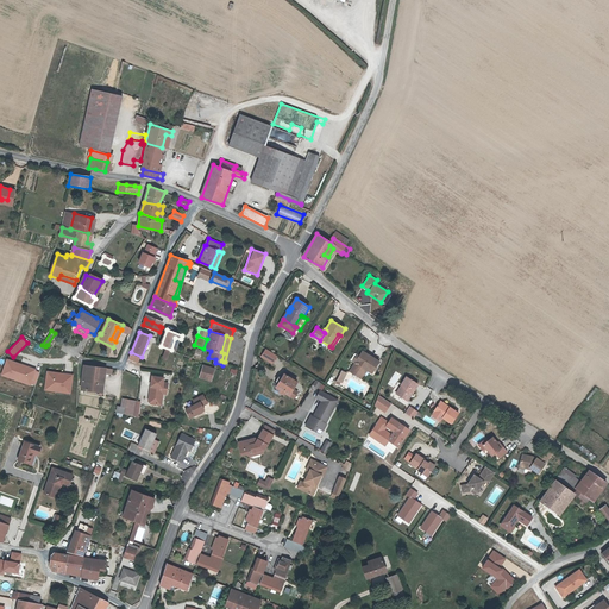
[(171,350),(176,351),(181,339),(175,338),(171,350)]
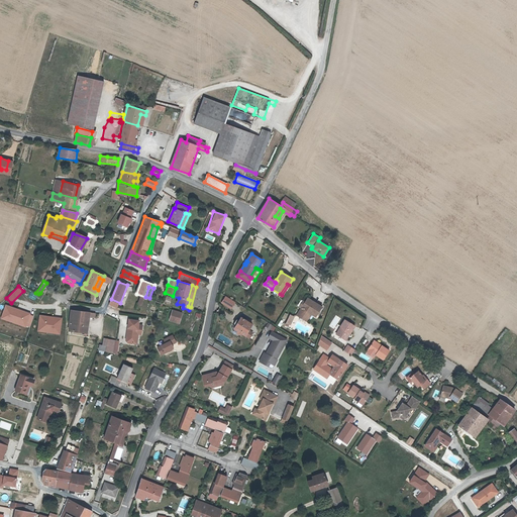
[(235,302),(226,296),(222,303),(231,309),(235,302)]
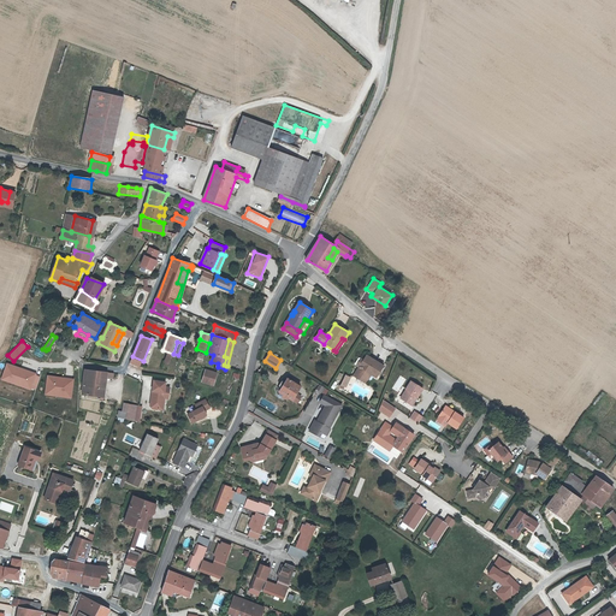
[(368,368),(379,374),(384,366),(367,355),(365,360),(360,367),(355,377),(362,381),(368,372),(367,371),(368,368)]
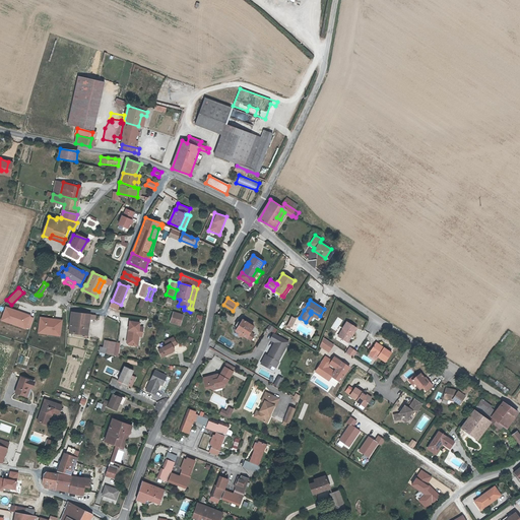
[(0,320),(26,329),(31,315),(5,306),(0,319),(0,320)]
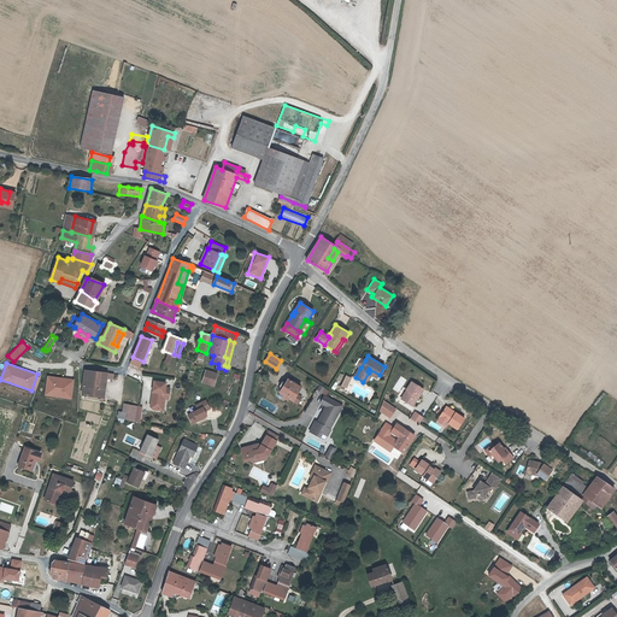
[(377,378),(380,375),(369,369),(368,371),(369,372),(363,382),(366,383),(372,375),(377,378)]
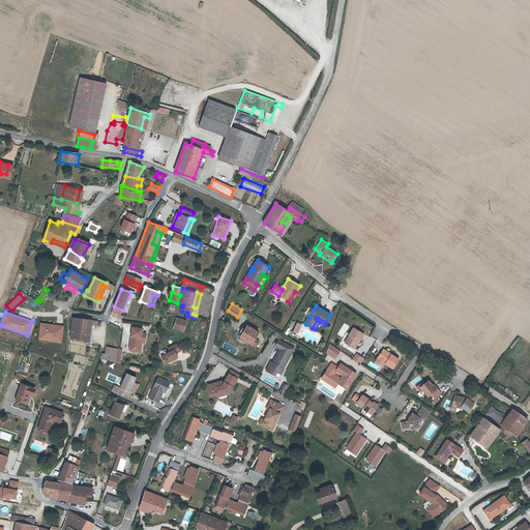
[(97,321),(74,318),(70,339),(90,342),(91,334),(85,333),(85,330),(81,330),(82,325),(91,326),(92,324),(97,325),(97,321)]
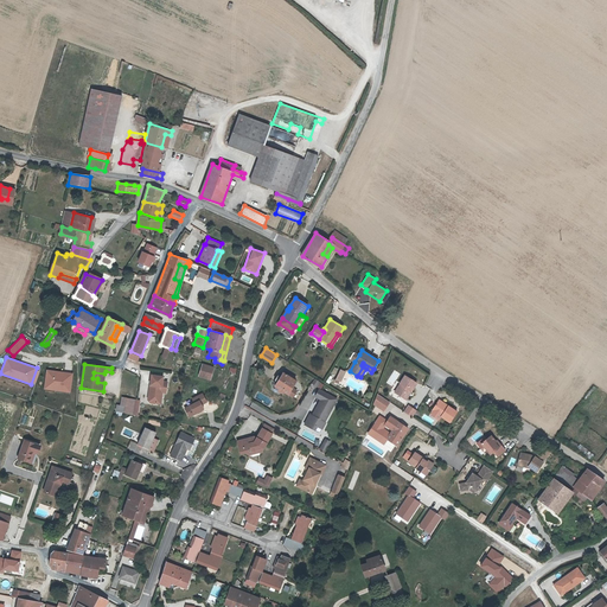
[(200,377),(212,381),(216,369),(204,365),(200,377)]
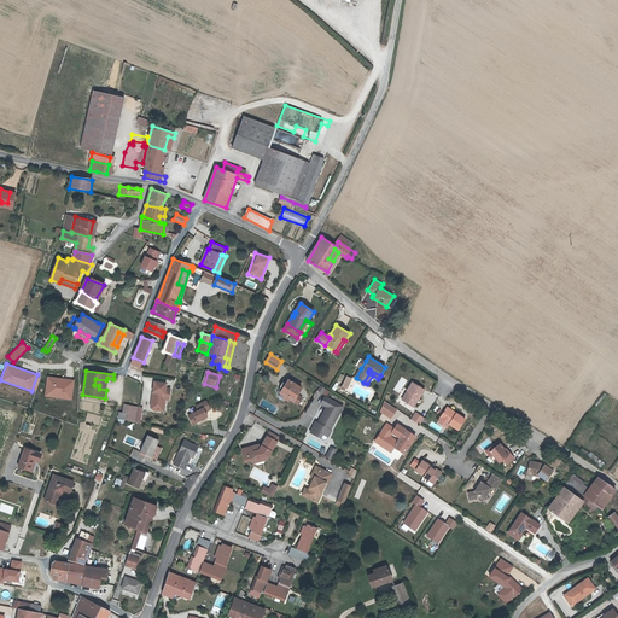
[(46,375),(44,396),(71,400),(74,379),(46,375)]
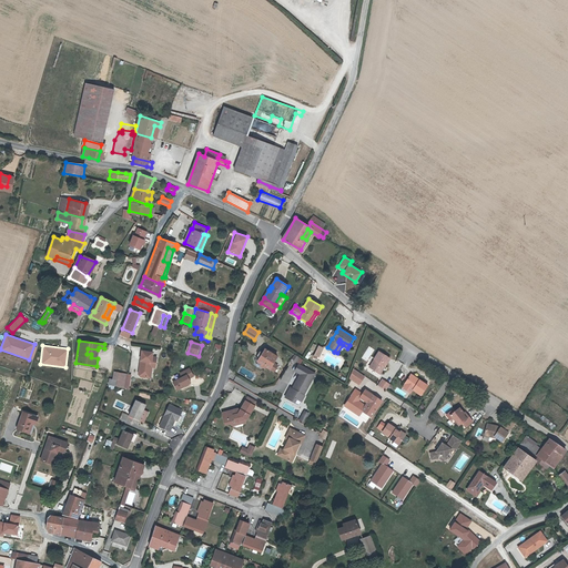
[(362,358),(367,362),(374,350),(368,346),(362,358)]
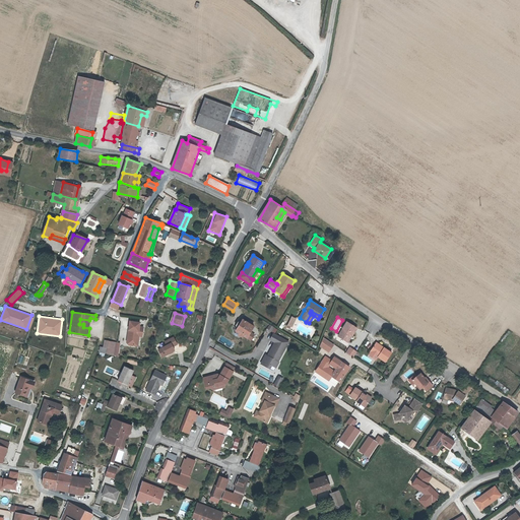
[(89,328),(89,320),(80,319),(79,324),(83,324),(83,327),(89,328)]
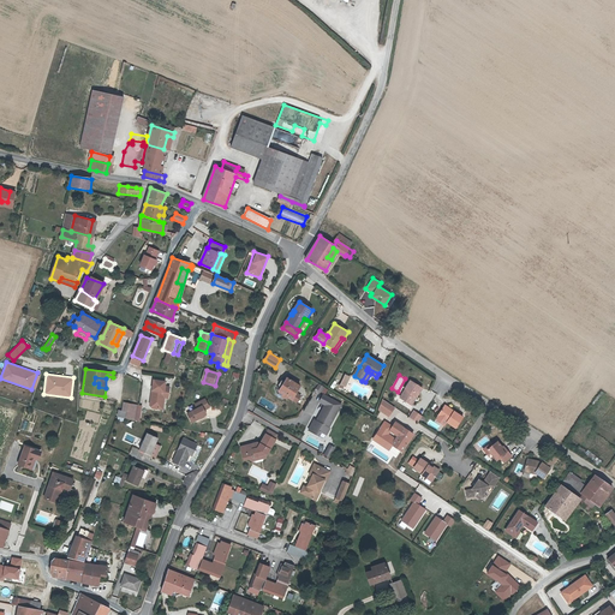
[(155,378),(153,390),(156,390),(155,394),(155,395),(153,395),(151,402),(154,406),(161,406),(161,401),(165,402),(166,395),(169,395),(171,384),(166,384),(166,380),(155,378)]
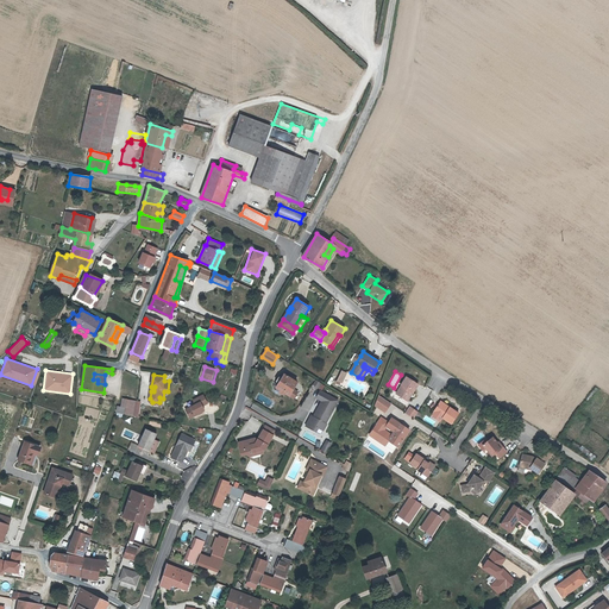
[(280,383),(277,388),(289,395),(297,382),(284,375),(282,378),(280,377),(276,382),(280,383)]
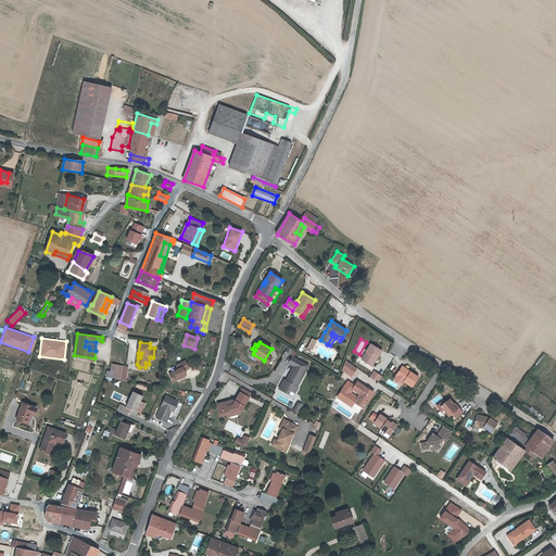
[(368,352),(364,359),(373,366),(382,351),(371,343),(366,351),(368,352)]
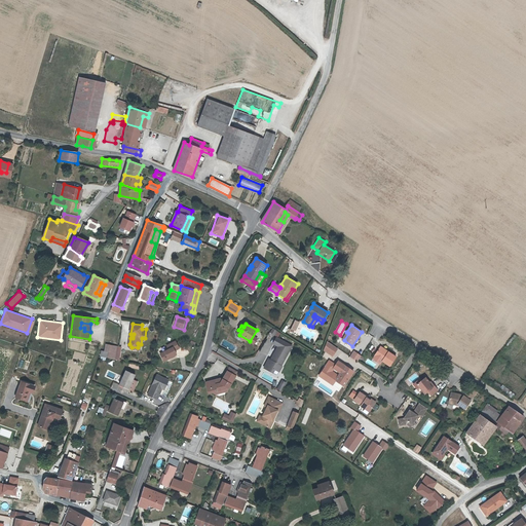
[(277,337),(280,333),(272,328),(270,332),(277,337)]
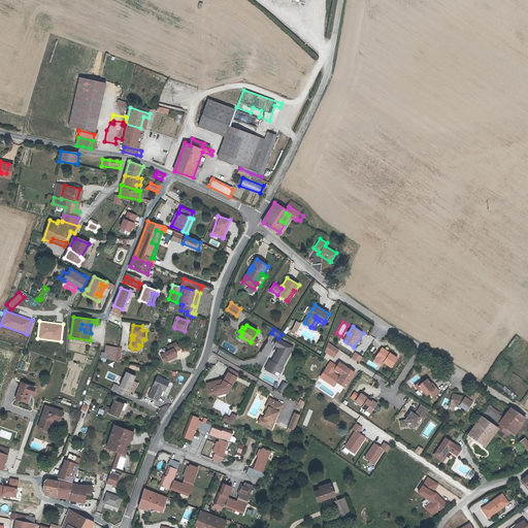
[(278,376),(293,345),(276,337),(272,344),(276,347),(265,370),(278,376)]
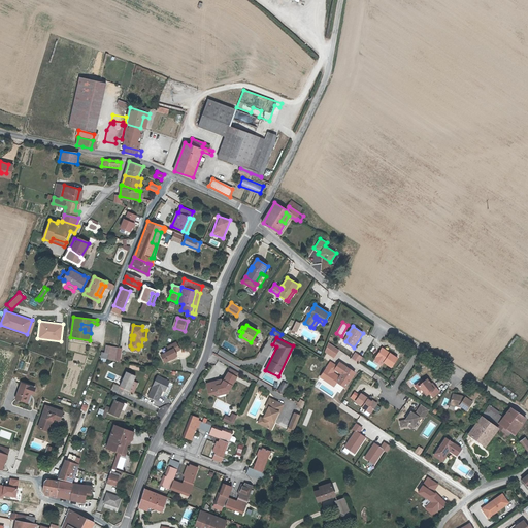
[(182,349),(177,342),(169,347),(171,351),(163,355),(167,362),(171,360),(171,359),(178,354),(177,352),(182,349)]
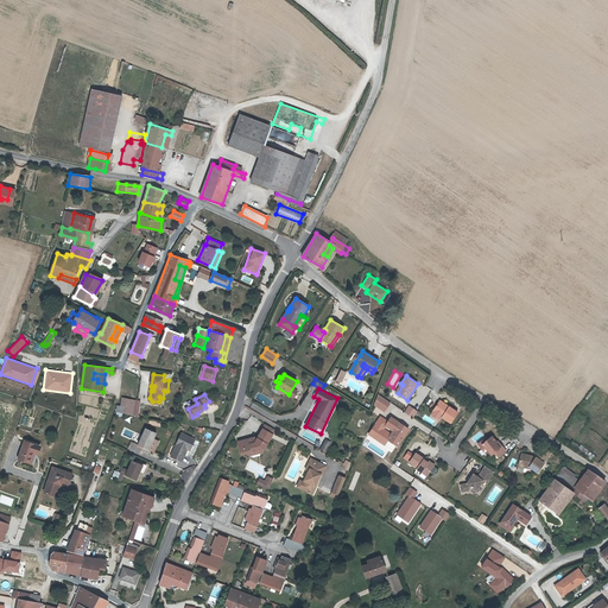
[(374,404),(385,411),(391,403),(379,394),(374,404)]
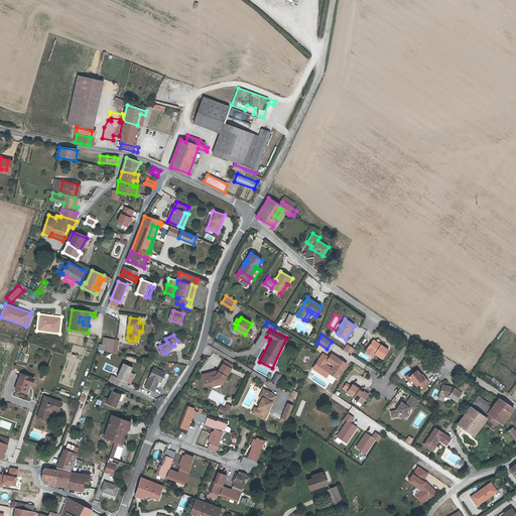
[(109,343),(108,348),(108,349),(115,350),(116,343),(117,338),(107,336),(105,342),(109,343)]
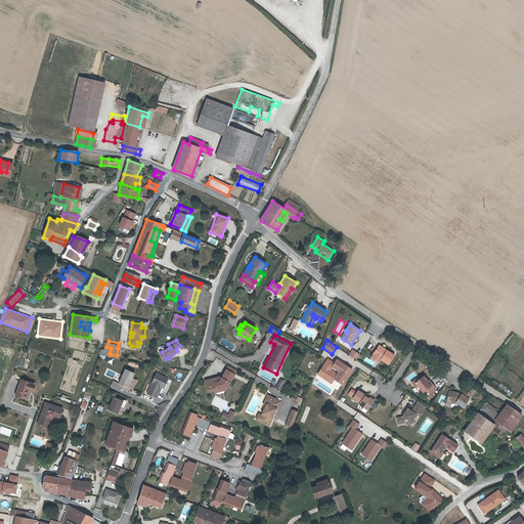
[(395,355),(388,350),(387,351),(379,346),(374,354),(382,359),(389,364),(395,355)]
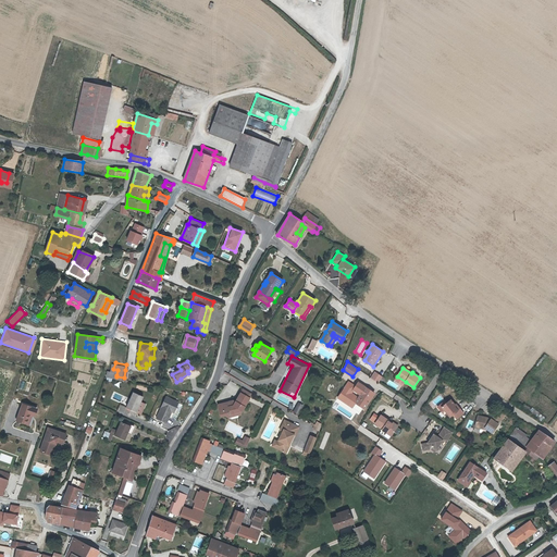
[(383,376),(375,372),(372,378),(379,382),(383,376)]
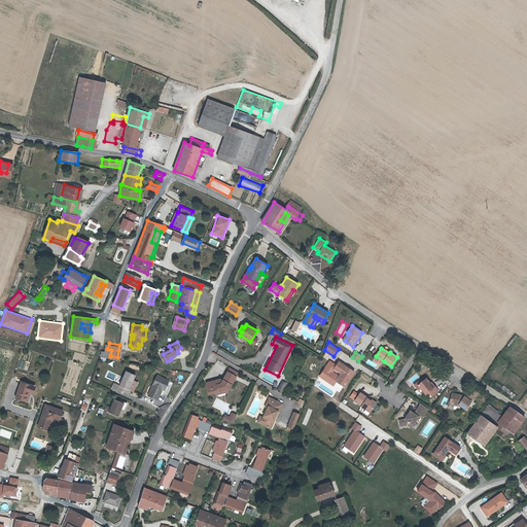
[(355,373),(340,362),(335,369),(342,374),(337,381),(346,387),(355,373)]
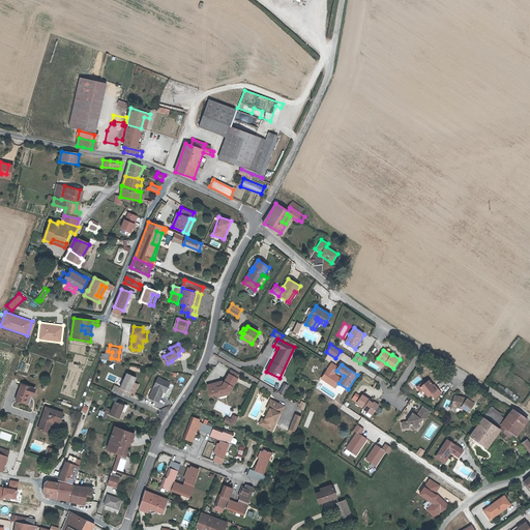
[(122,385),(130,390),(135,383),(138,376),(128,372),(122,385)]
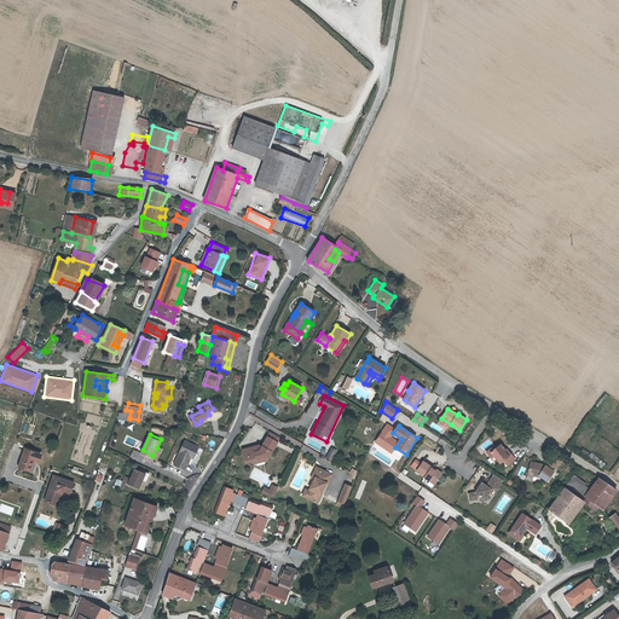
[(250,461),(255,463),(256,460),(262,458),(267,461),(277,443),(267,438),(261,447),(260,451),(253,447),(243,450),(247,462),(250,461)]
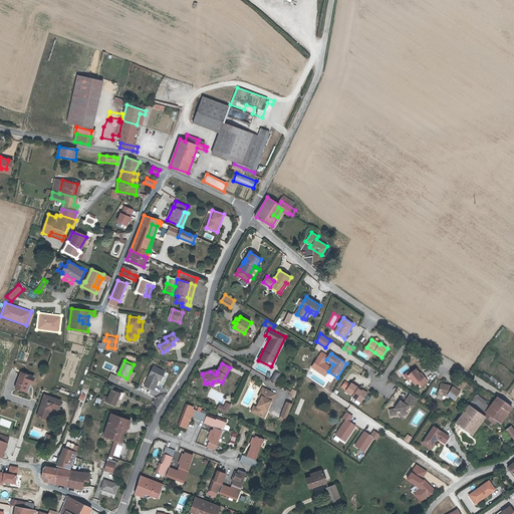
[(147,384),(153,388),(155,382),(158,383),(160,378),(162,378),(166,370),(156,365),(147,384)]
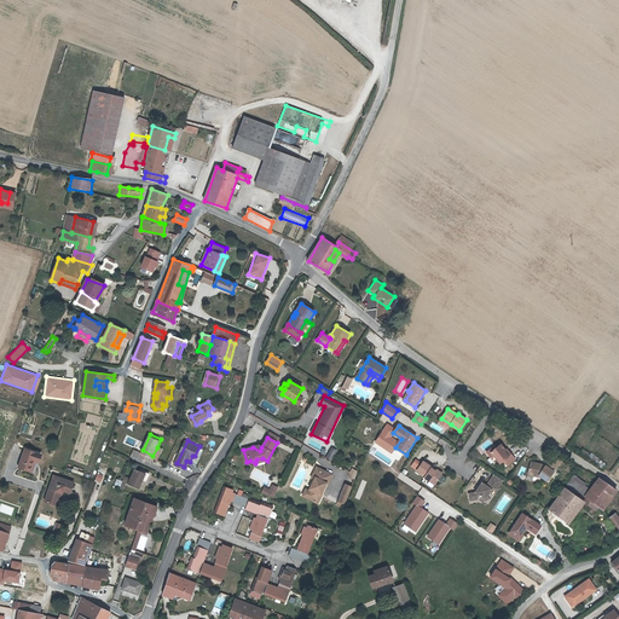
[(516,458),(513,453),(512,455),(507,450),(502,444),(498,447),(496,445),(492,449),(492,453),(495,457),(496,457),(498,460),(502,463),(504,461),(509,464),(516,458)]
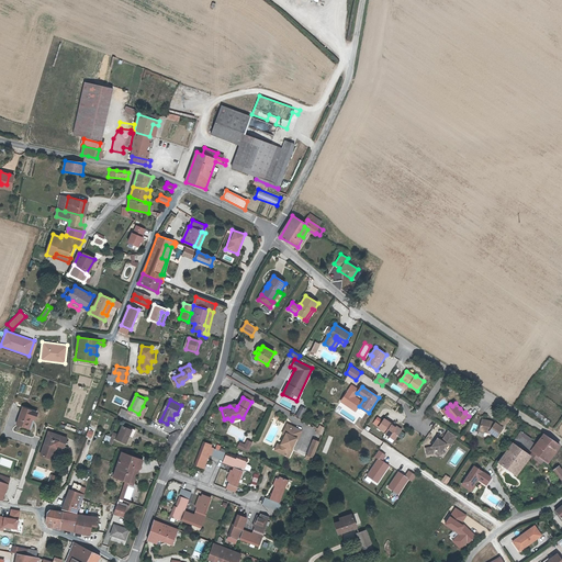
[(302,418),(305,407),(299,405),(295,416),(302,418)]
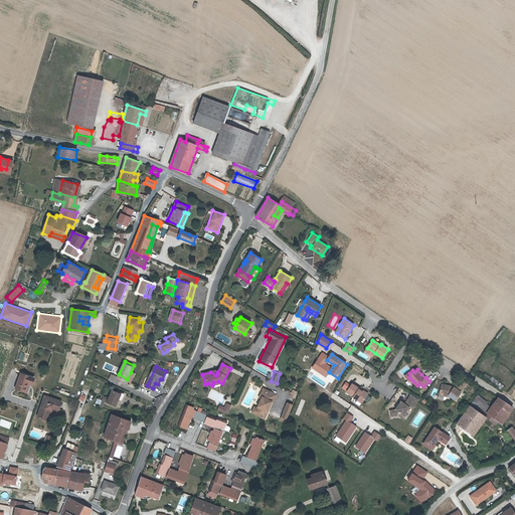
[(16,389),(25,392),(29,383),(31,384),(34,378),(22,373),(16,389)]
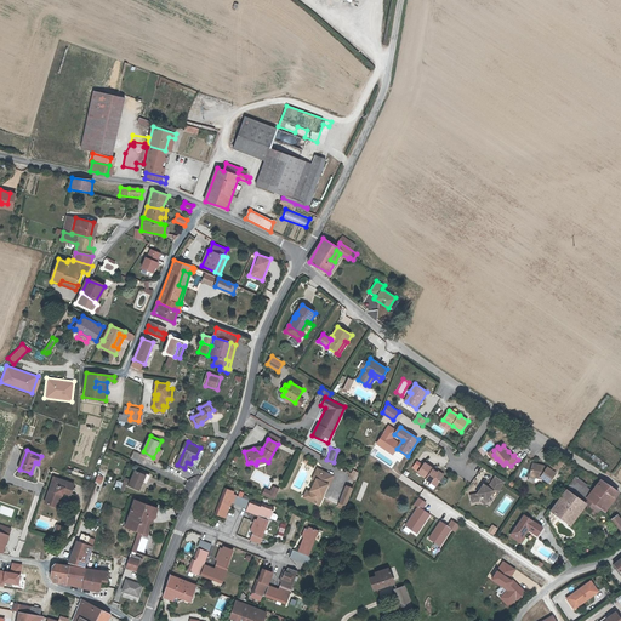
[(497,463),(500,461),(497,459),(496,459),(494,455),(494,450),(489,454),(497,463)]
